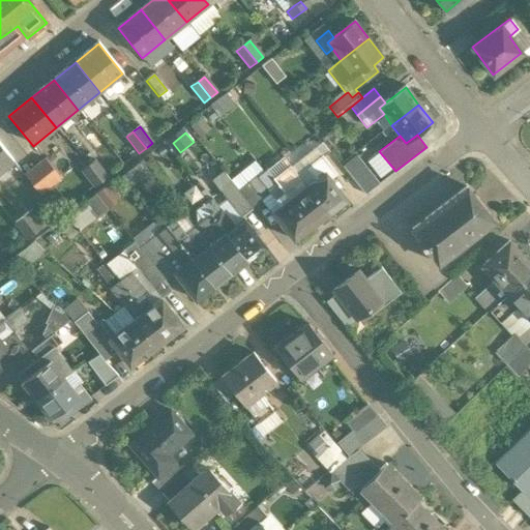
[(0,171),(12,160),(0,144),(0,171)]
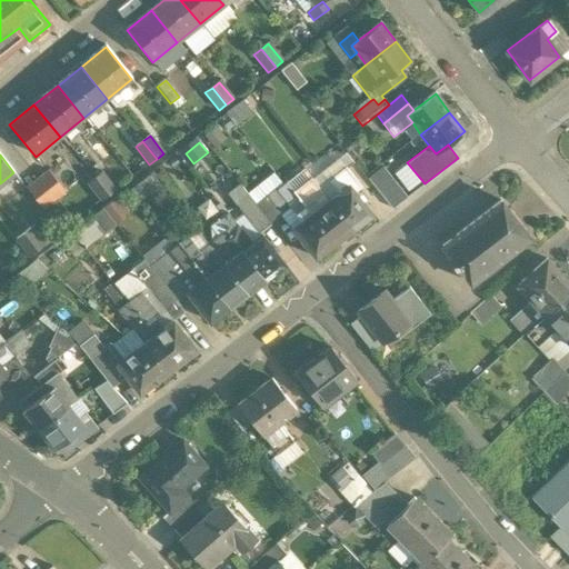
[(382,167),(368,179),(391,209),(407,197),(382,167)]
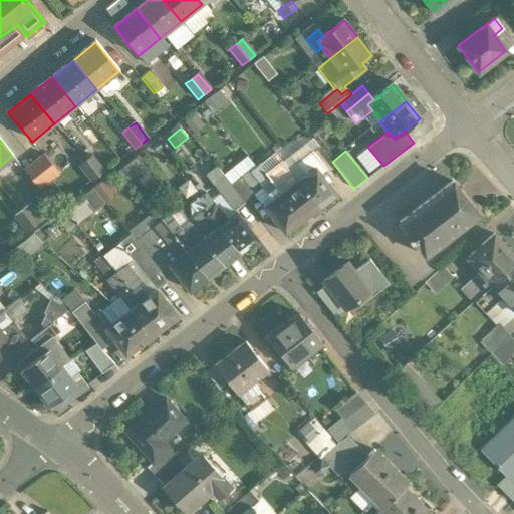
[(58,174),(43,156),(34,163),(48,182),(58,174)]
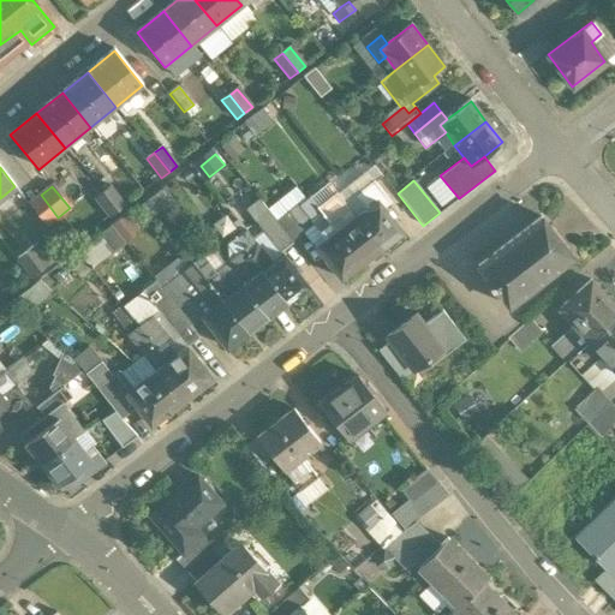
[(392,202),(380,186),(364,197),(370,204),(377,198),(384,207),(392,202)]
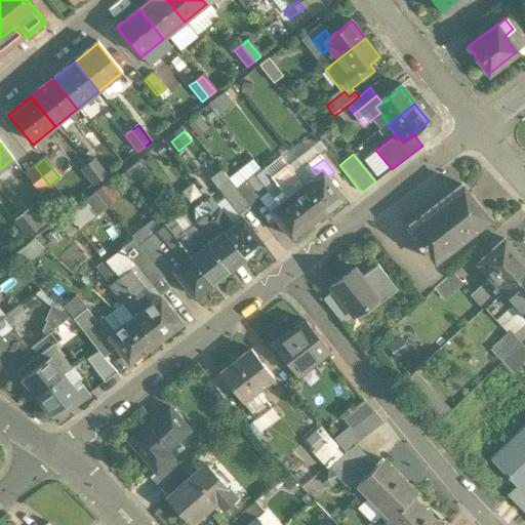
[(107,176),(93,160),(87,165),(101,182),(107,176)]
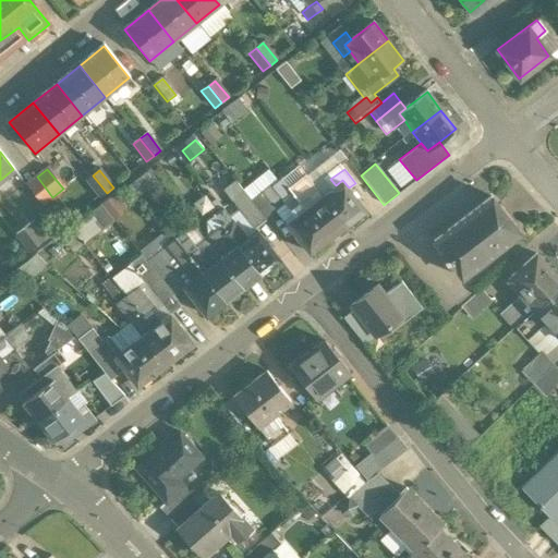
[(107,193),(93,176),(86,181),(99,197),(107,193)]
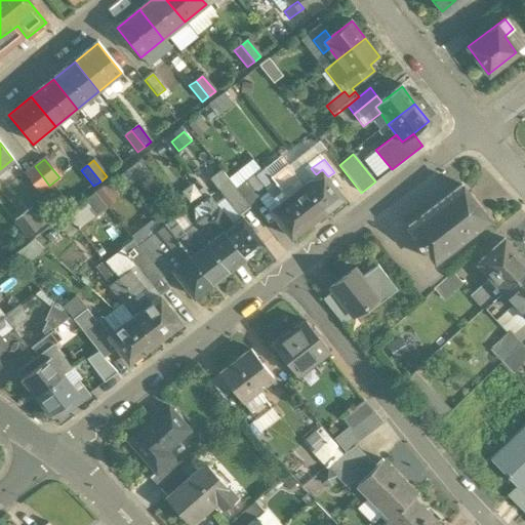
[(49,186),(35,166),(25,174),(39,194),(49,186)]
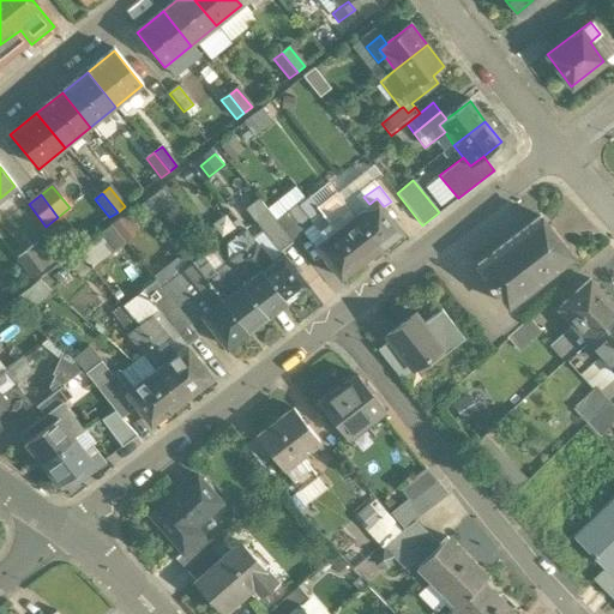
[(301,204),(313,220),(323,212),(311,197),(301,204)]
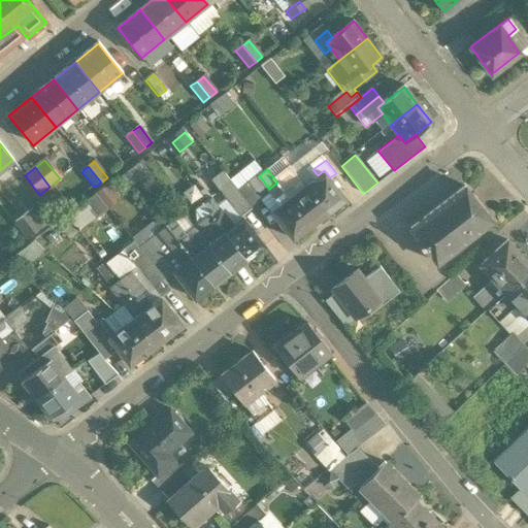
[(294,169),(285,176),(297,192),(306,185),(294,169)]
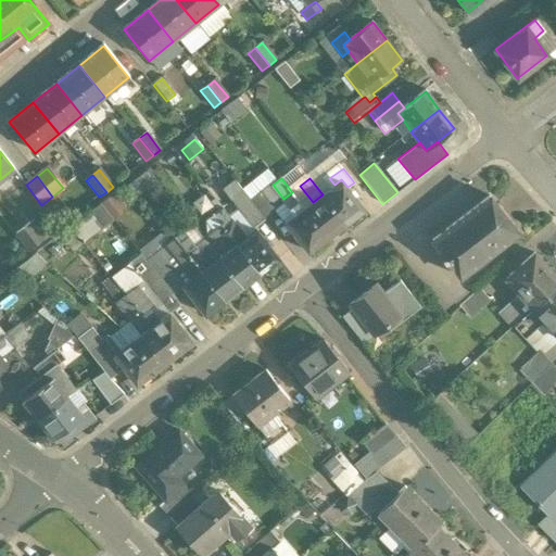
[(335,185),(323,194),(345,224),(364,210),(348,187),(341,179),(335,185)]
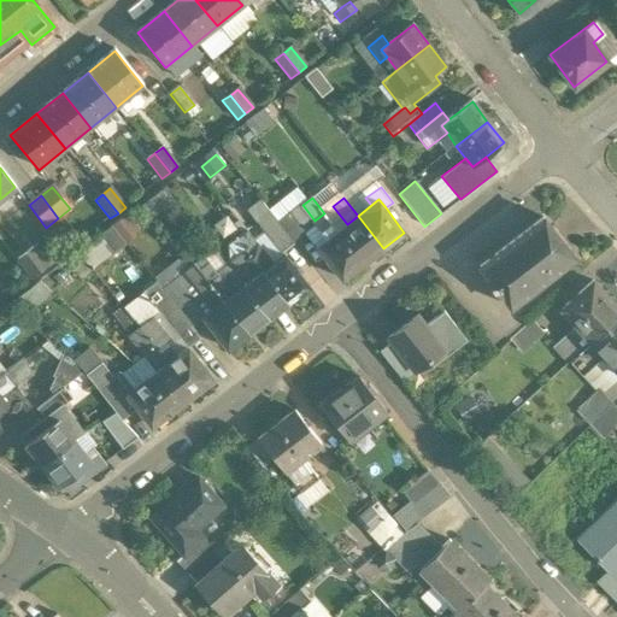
[(283,201),(270,212),(297,245),(311,234),(283,201)]
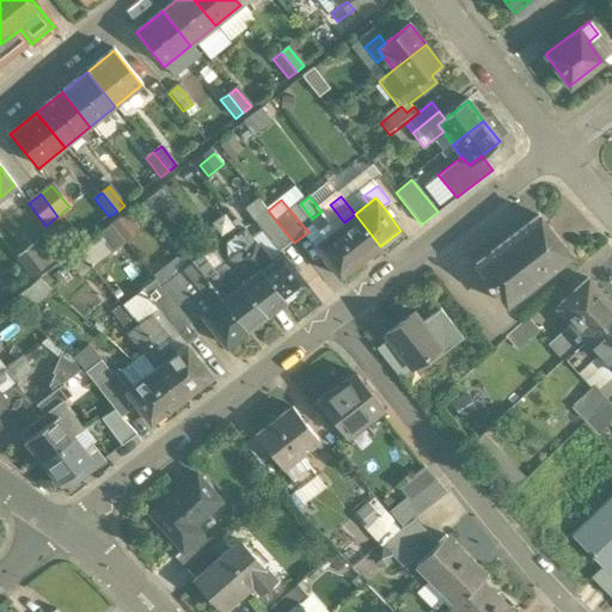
[(330,204),(322,212),(335,228),(344,222),(330,204)]
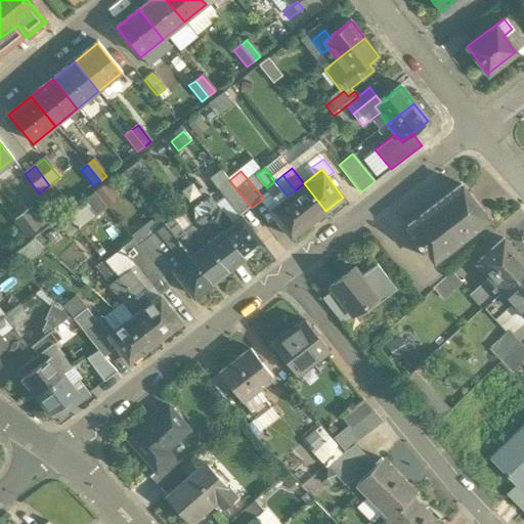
[(229,180),(218,188),(242,217),(252,208),(229,180)]
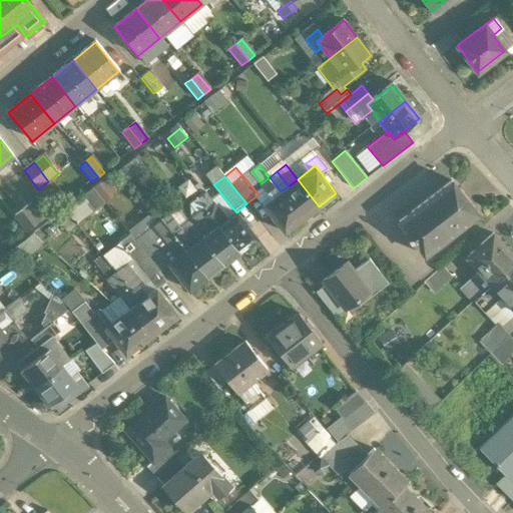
[(281,191),(270,177),(262,183),(273,197),(281,191)]
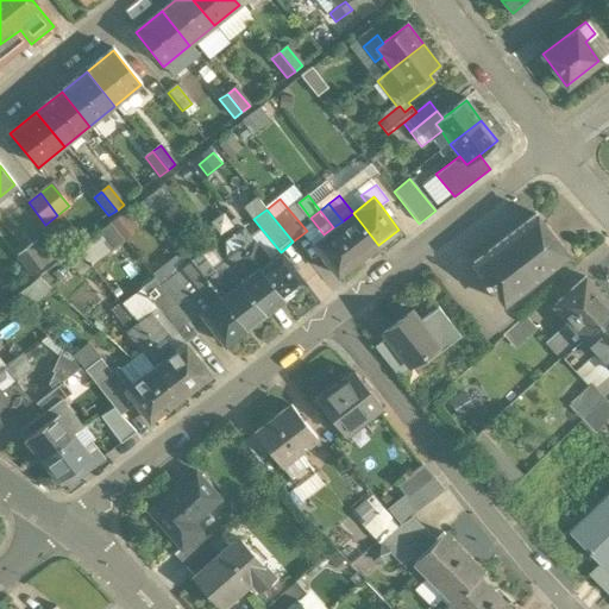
[(378,245),(353,213),(343,221),(333,227),(359,259),(378,245)]
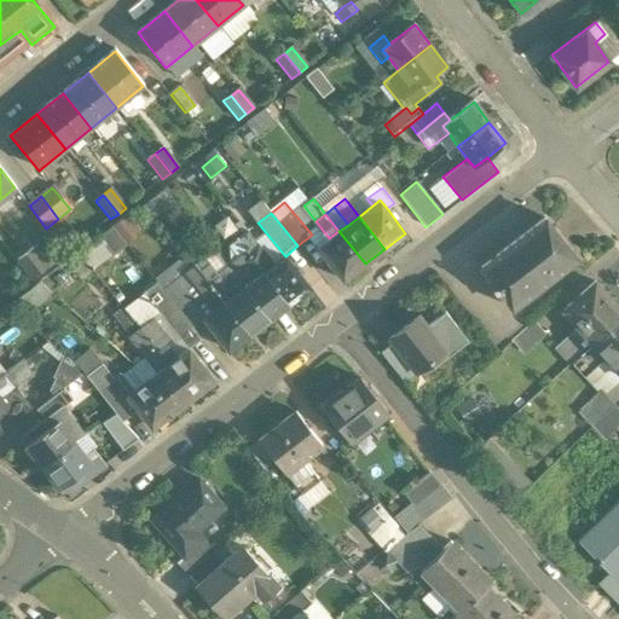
[(542,218),(479,267),(486,277),(484,278),(501,300),(503,299),(510,307),(556,272),(561,272),(573,262),(573,259),(542,218)]
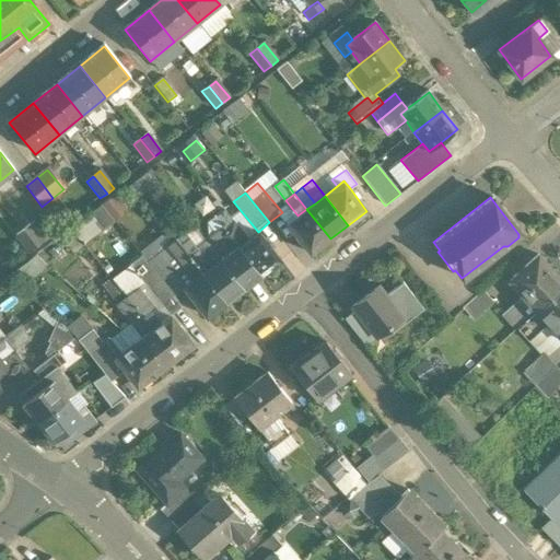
[(113,199),(102,207),(116,224),(126,217),(113,199)]
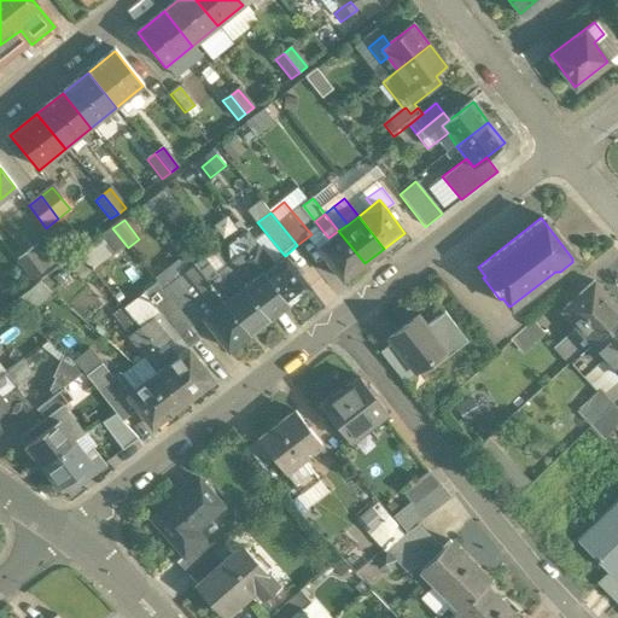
[(112,228),(80,255),(94,274),(128,248),(112,228)]
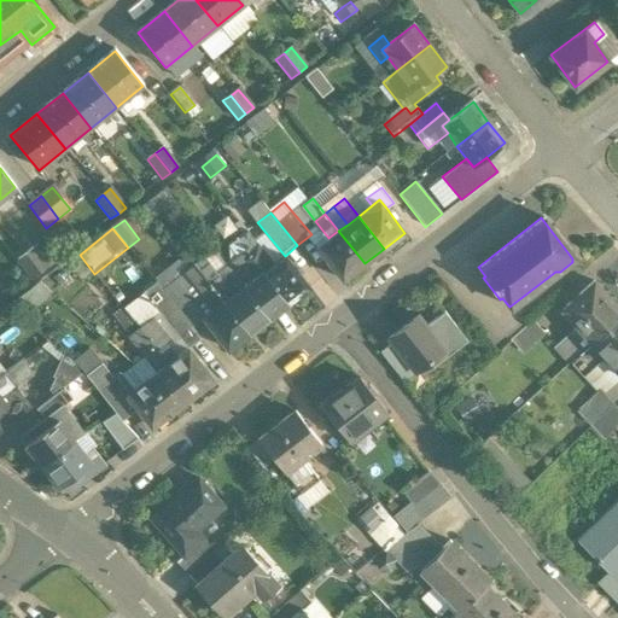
[(238,239),(249,252),(257,246),(245,231),(237,238),(238,239)]
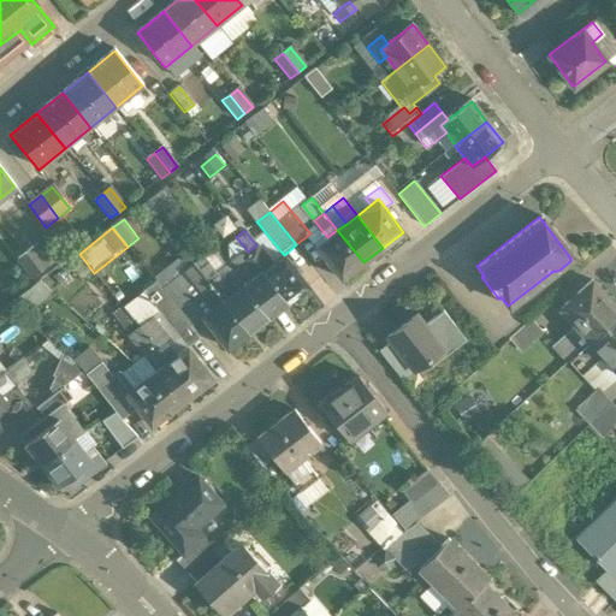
[(327,237),(318,246),(343,279),(363,262),(337,230),(327,237)]
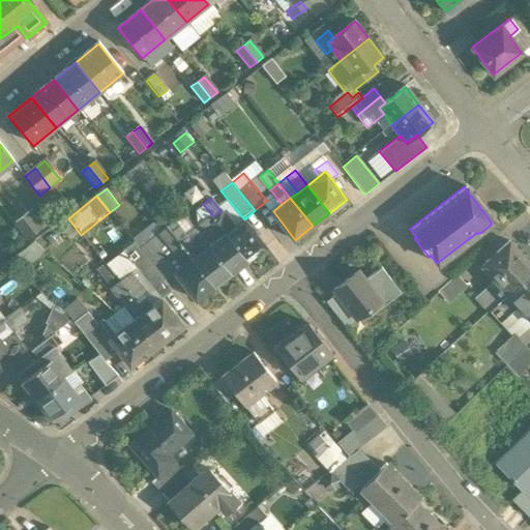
[(213,216),(204,205),(197,210),(206,223),(213,216)]
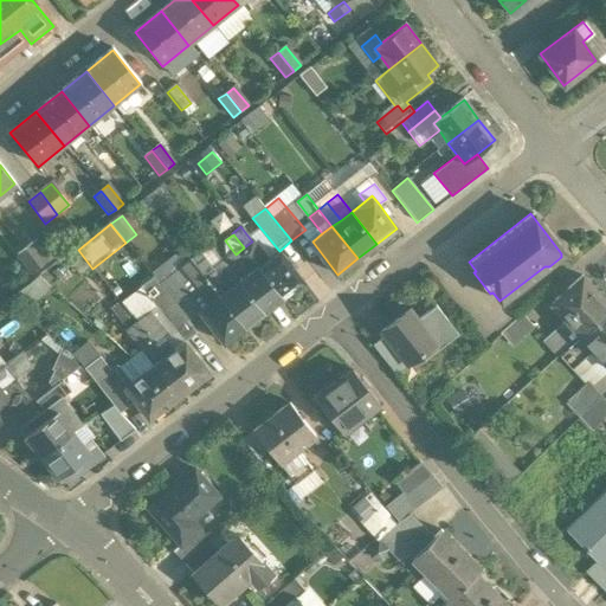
[(266,260),(252,242),(244,247),(259,266),(266,260)]
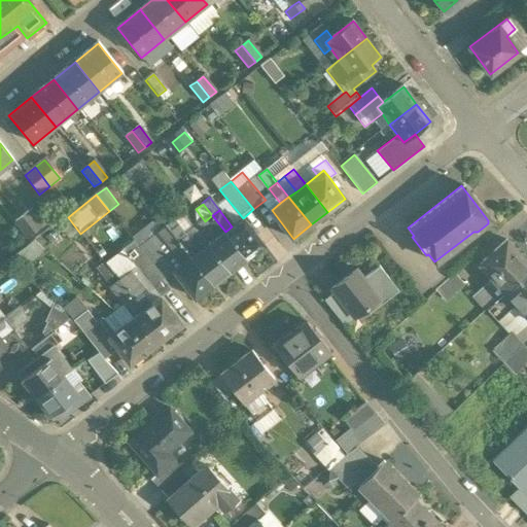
[(40,229),(28,212),(21,217),(34,233),(40,229)]
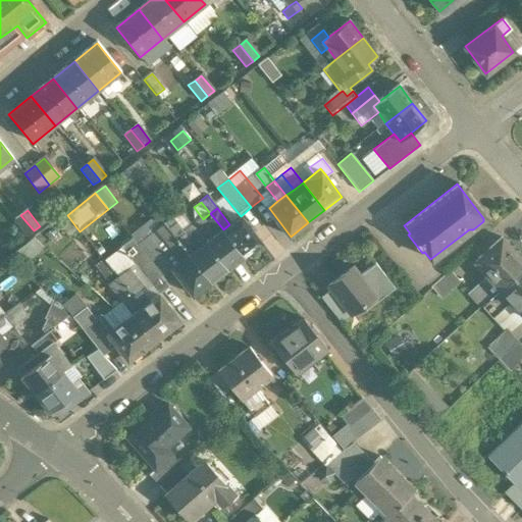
[(203,219),(195,226),(206,243),(223,229),(210,213),(203,219)]
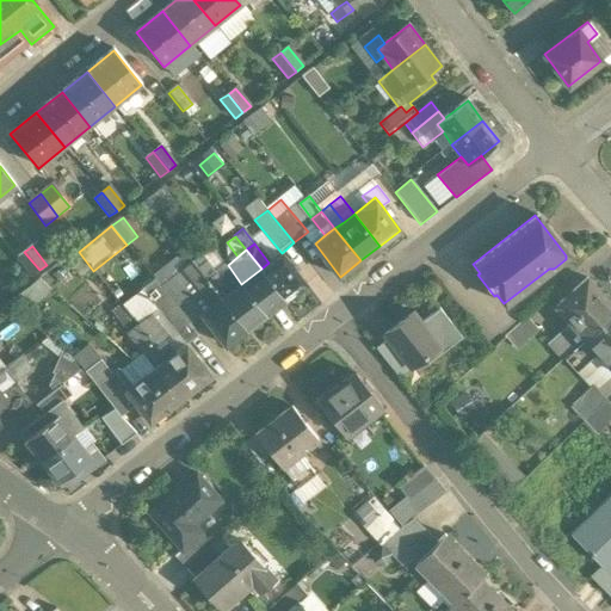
[(39,270),(24,252),(17,258),(32,276),(39,270)]
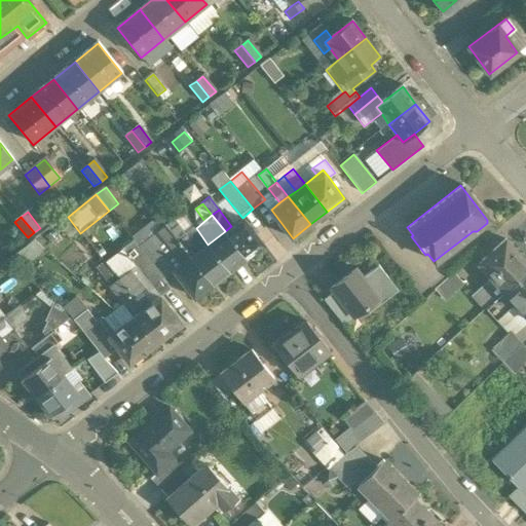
[(231,226),(225,231),(246,258),(263,245),(242,218),(231,226)]
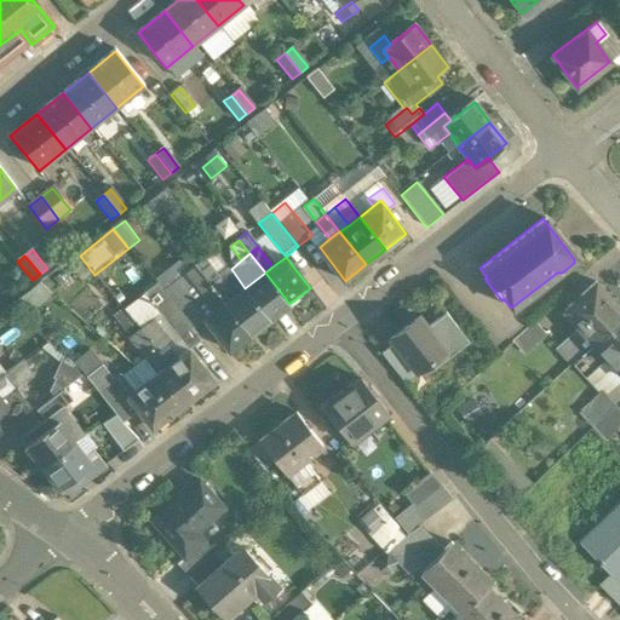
[(177,286),(205,320),(216,310),(200,292),(210,285),(197,269),(177,286)]
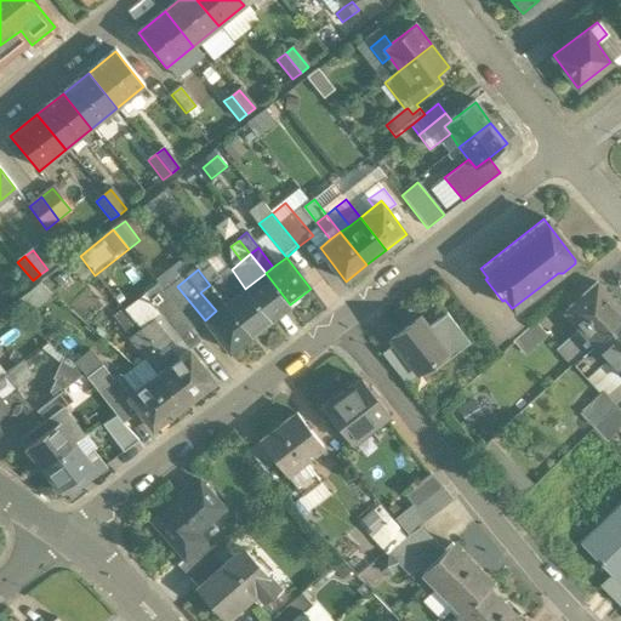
[(290,305),(266,273),(245,289),(269,320),(290,305)]
